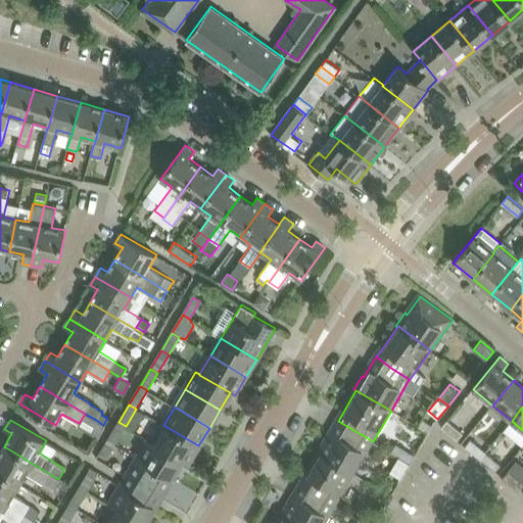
[(89,433),(97,438),(103,425),(96,420),(89,433)]
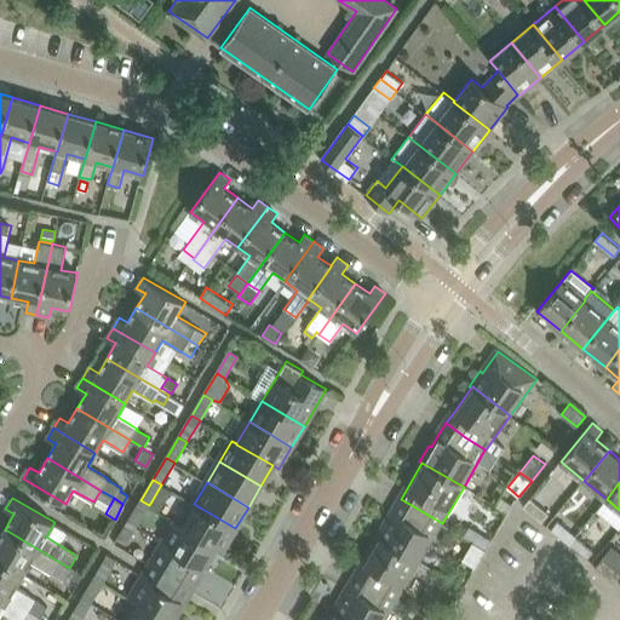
[(530,498),(523,506),(543,522),(549,514),(530,498)]
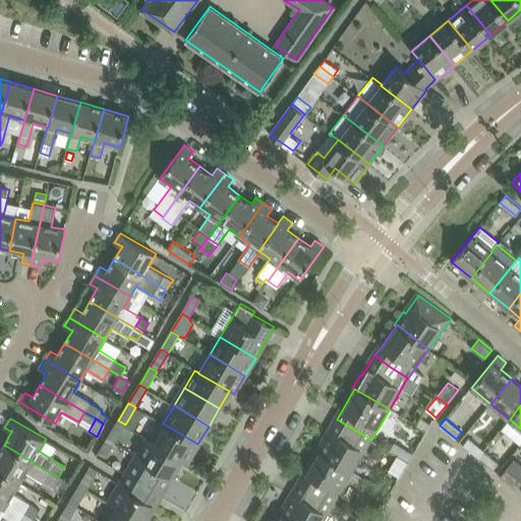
[(315,451),(317,452),(352,471),(371,440),(337,419),(331,429),(326,439),(324,438),(315,451)]
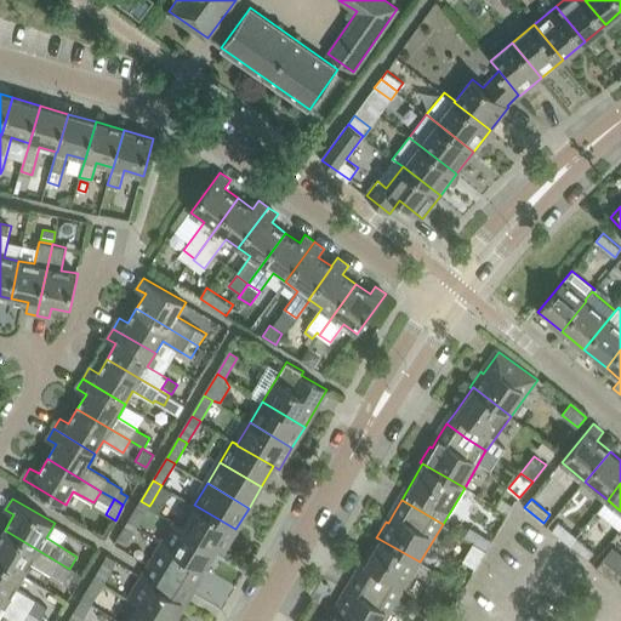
[(127,523),(136,528),(146,512),(149,506),(141,501),(127,523)]
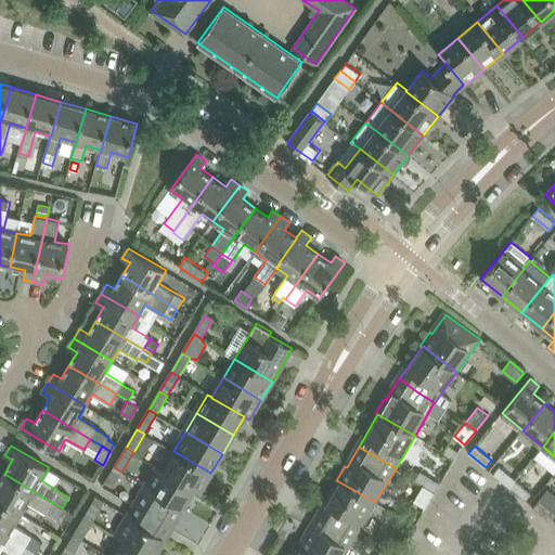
[(163,470),(194,489),(198,492),(210,473),(173,451),(163,469),(163,470)]
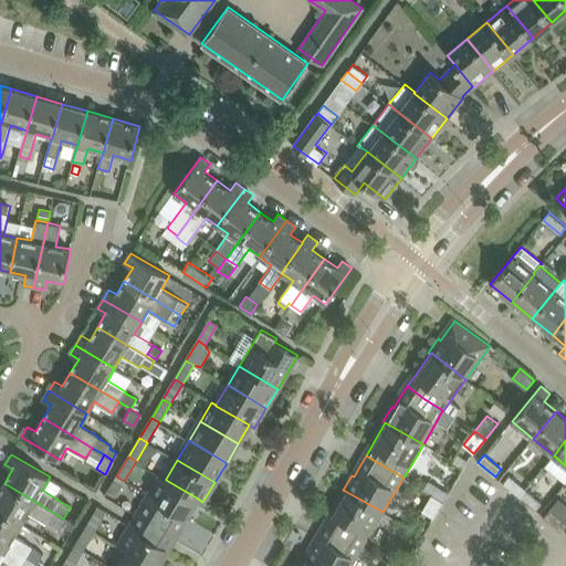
[(160,475),(149,495),(187,517),(198,499),(166,480),(166,479),(160,475)]
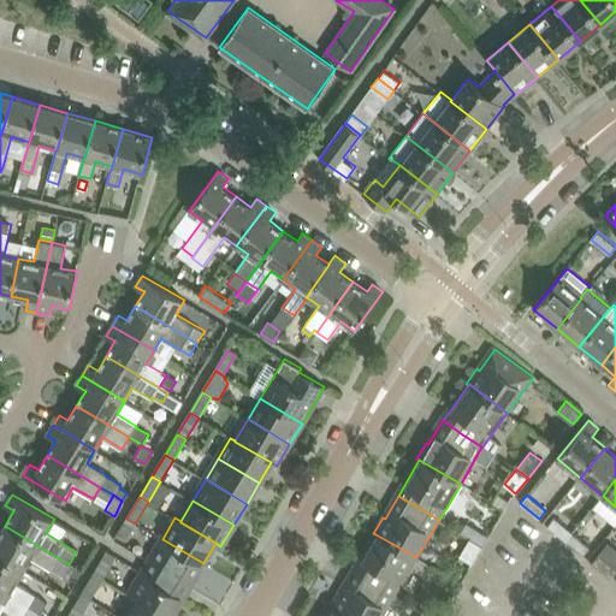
[(548,526),(566,540),(573,532),(555,517),(548,526)]
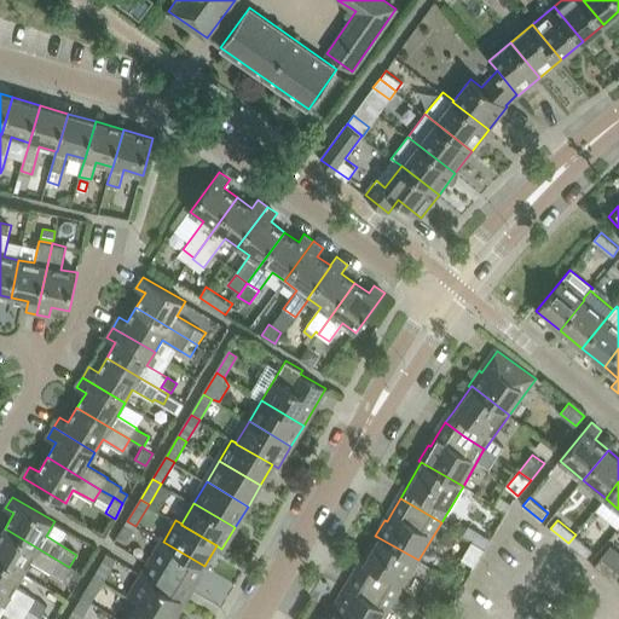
[(125,543),(136,526),(127,521),(117,538),(125,543)]
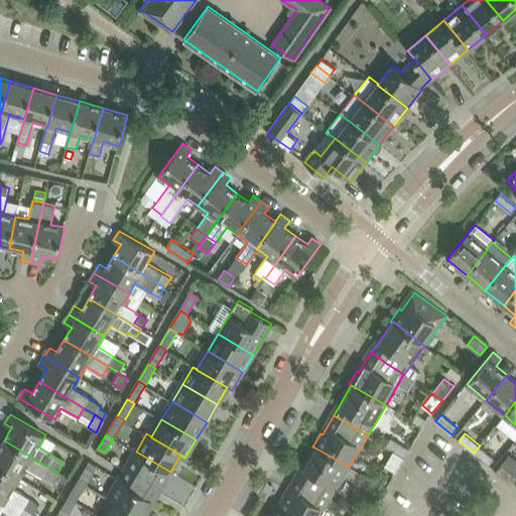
[(386,446),(394,452),(404,458),(409,449),(390,438),(386,446)]
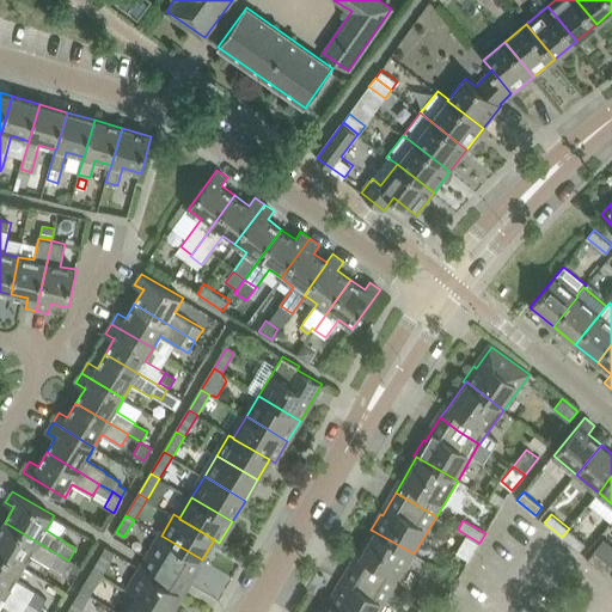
[(65,567),(75,573),(79,567),(68,561),(5,522),(0,530),(0,552),(24,568),(31,555),(50,565),(61,573),(65,567)]
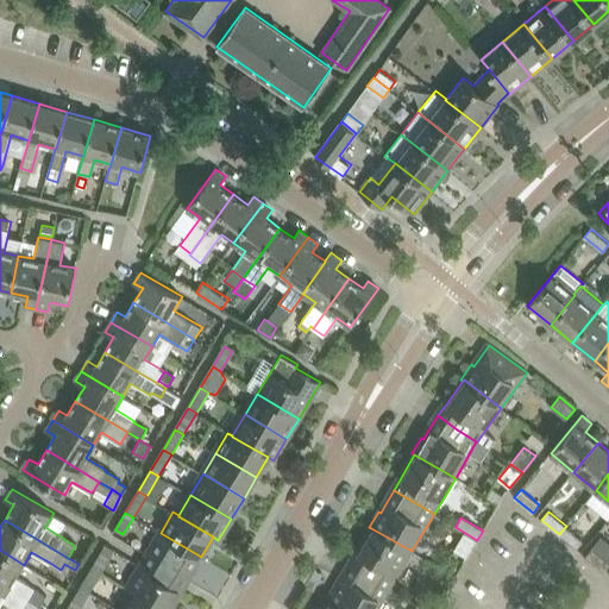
[(584,540),(566,526),(559,534),(577,548),(584,540)]
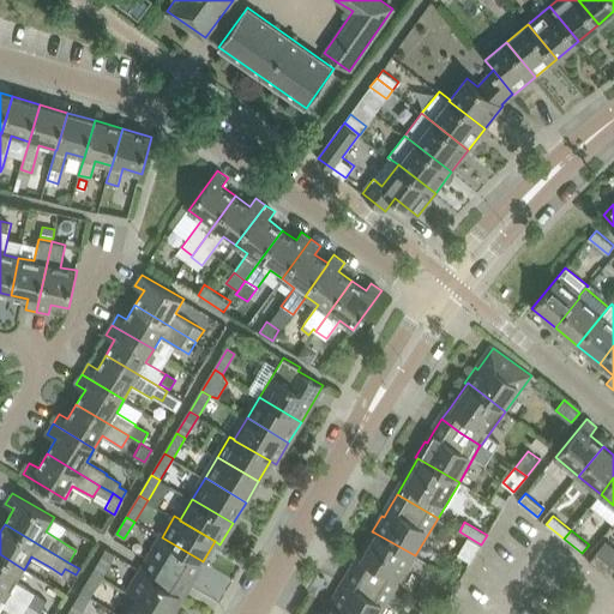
[(353,570),(374,582),(393,594),(415,555),(374,533),(360,558),(353,570)]
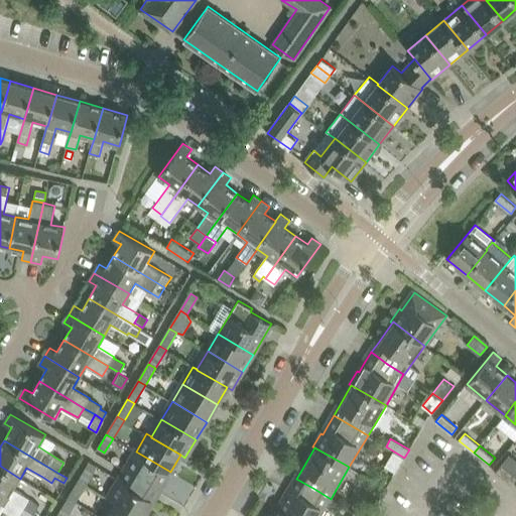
[(170,472),(136,452),(122,475),(155,494),(162,482),(163,483),(170,472)]
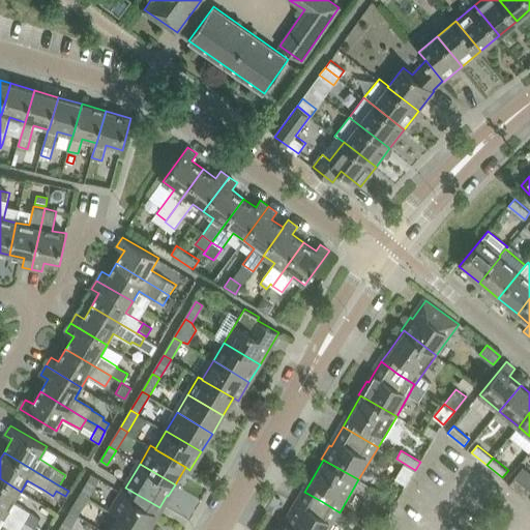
[(406,484),(415,470),(405,464),(395,478),(406,484)]
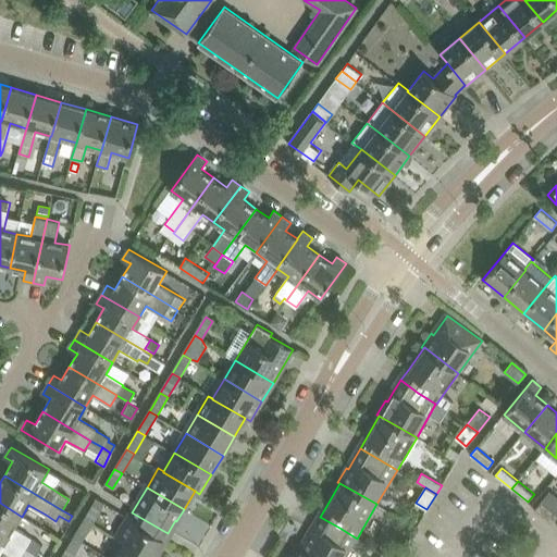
[(535,508),(553,522),(556,517),(556,495),(551,491),(535,508)]
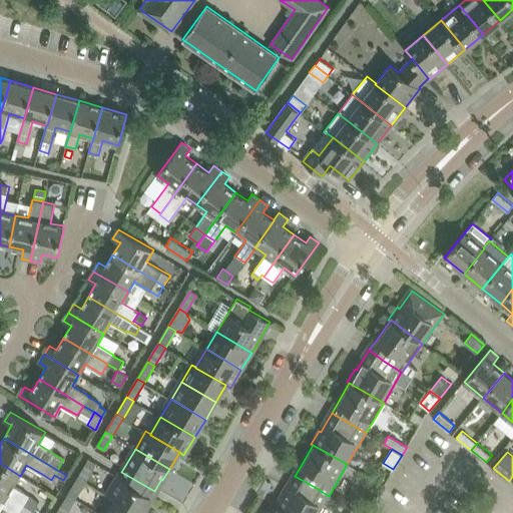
[(0,491),(29,509),(33,511),(39,502),(29,497),(30,496),(14,486),(20,476),(0,463),(0,491)]
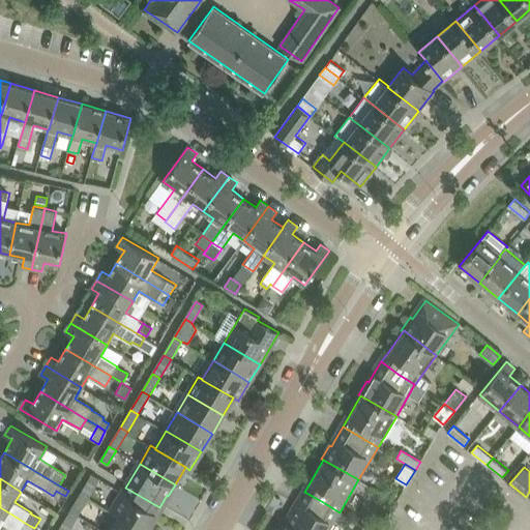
[(90,478),(81,493),(88,497),(96,482),(90,478)]
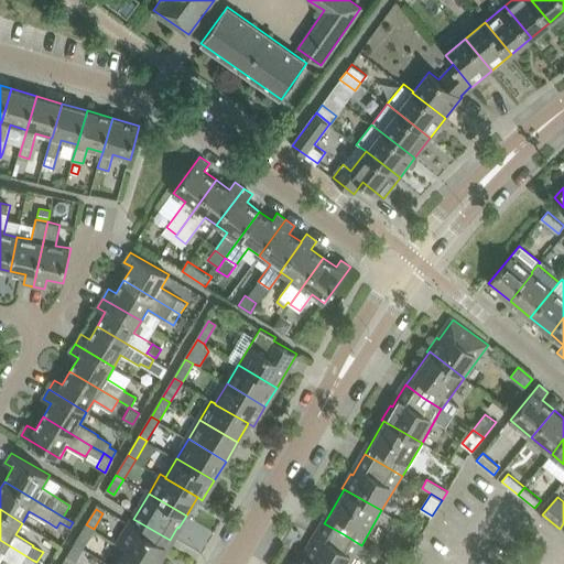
[(170,540),(133,519),(118,544),(125,548),(153,563),(156,563),(163,554),(162,553),(170,540)]
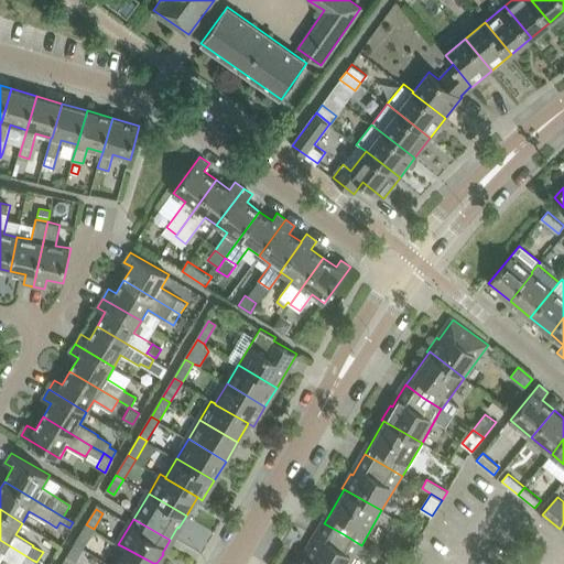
[(301,556),(304,557),(314,563),(349,563),(361,545),(344,534),(324,523),(317,533),(312,543),(310,542),(301,556)]
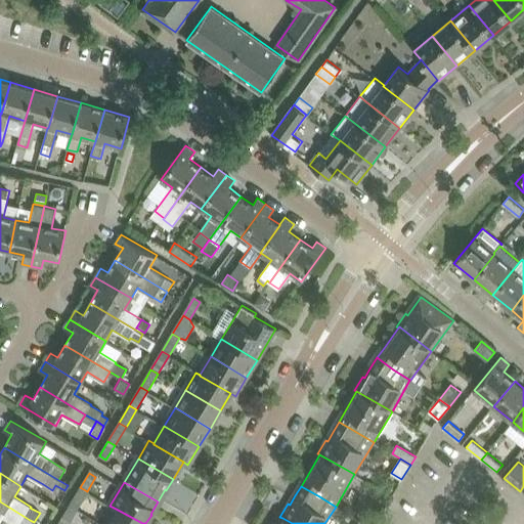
[(80,487),(70,505),(77,509),(78,506),(87,491),(80,487)]
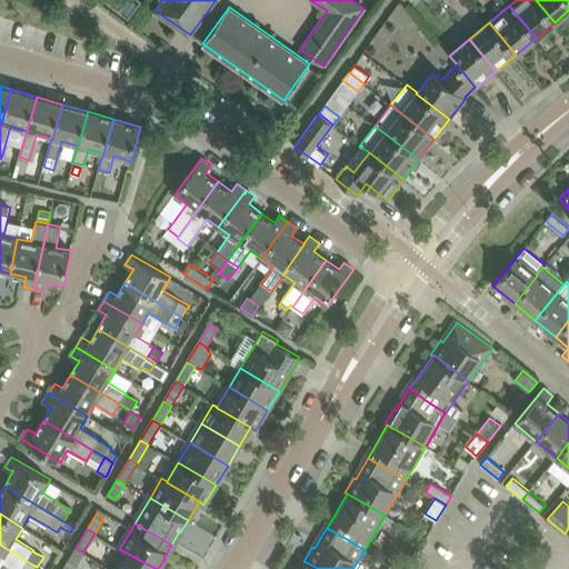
[(15,568),(35,568),(37,567),(32,565),(0,545),(0,565),(2,561),(15,568)]
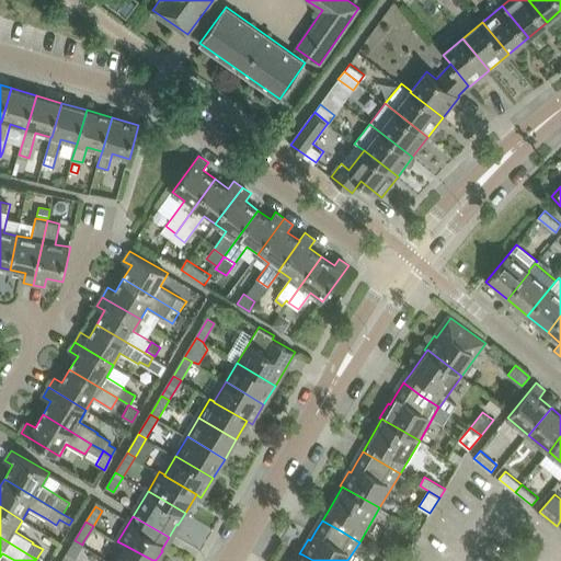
[(75,540),(64,560),(65,560),(72,560),(80,549),(82,545),(75,540)]
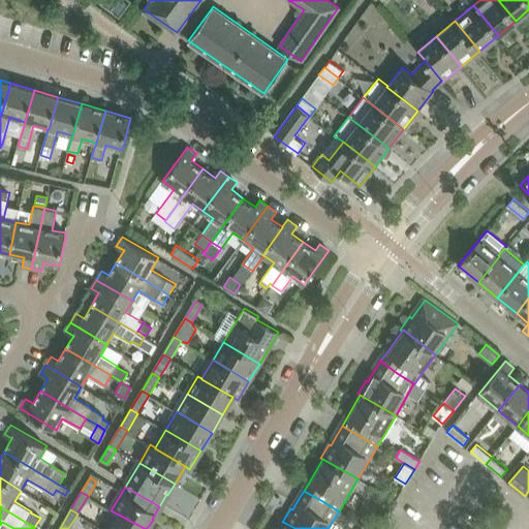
[(144,528),(117,514),(106,528),(144,528)]
